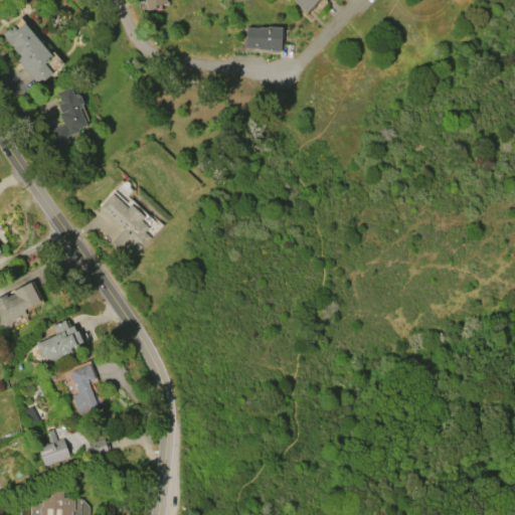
[(164,0),(165,3),(153,5),(154,9),(146,10),(143,0),(164,0)]
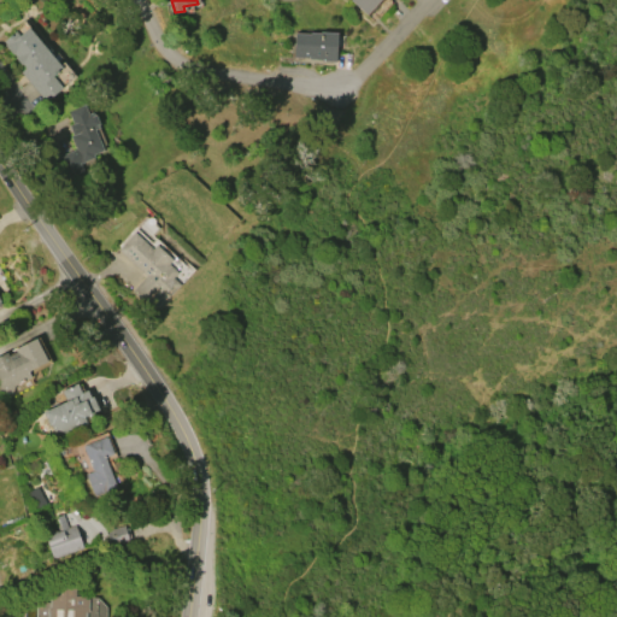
[(380,0),(365,16),(350,0),(380,0)]
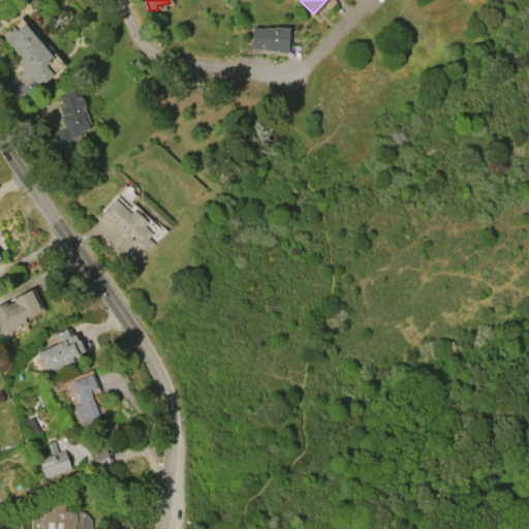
[(25,24),(53,58),(44,65),(54,75),(38,88),(18,62),(22,58),(19,55),(18,56),(12,49),(13,49),(11,45),(10,47),(3,38),(4,38),(2,35),(13,27),(17,30),(25,24)]
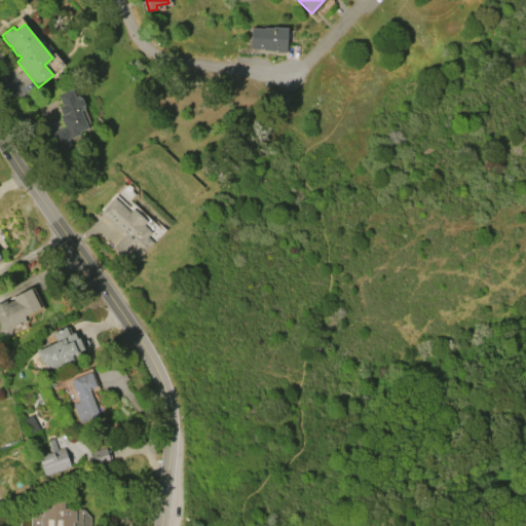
[(286,28),(286,52),(273,52),(273,51),(263,51),(263,49),(250,49),(250,29),(263,29),(263,28),(286,28)]
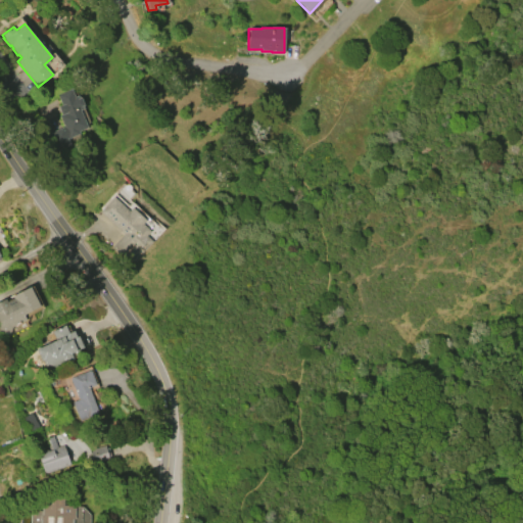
[(70,89),(75,98),(79,96),(83,107),(79,108),(87,128),(76,132),(77,134),(69,137),(68,135),(64,137),(67,145),(53,151),(46,133),(60,127),(61,128),(63,127),(58,115),(60,114),(57,107),(61,105),(57,95),(70,89)]
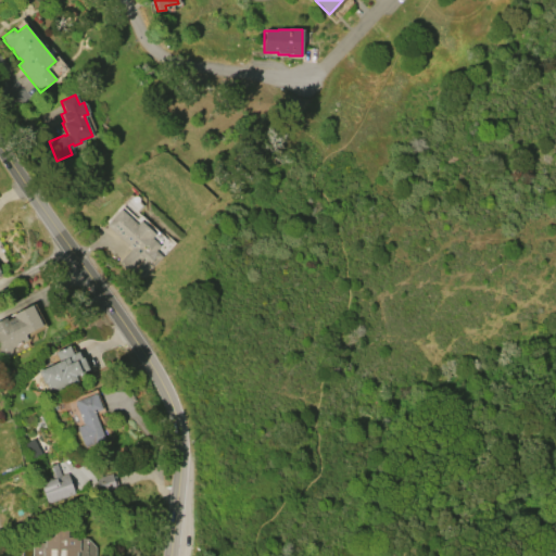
[(139,220),(154,234),(151,238),(159,245),(154,250),(161,256),(158,260),(154,257),(148,264),(151,267),(143,275),(142,274),(140,276),(135,272),(131,276),(117,263),(130,248),(105,225),(119,209),(136,224),(139,220)]
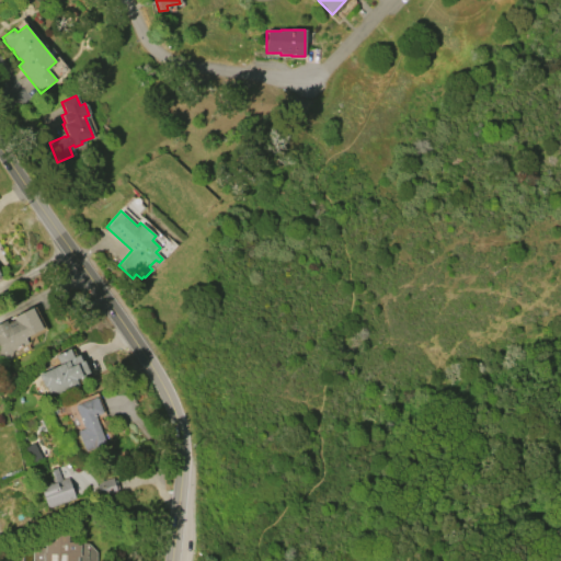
[(0,322),(6,320),(8,323),(14,320),(13,318),(32,308),(43,329),(25,338),(27,343),(13,351),(10,359),(0,356),(0,322)]
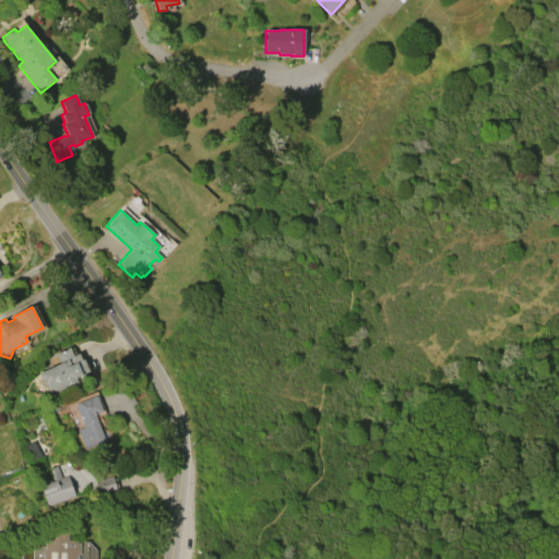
[(69,348),(72,356),(79,353),(82,360),(76,363),(81,373),(73,377),(75,383),(48,395),(39,373),(59,366),(55,354),(69,348)]
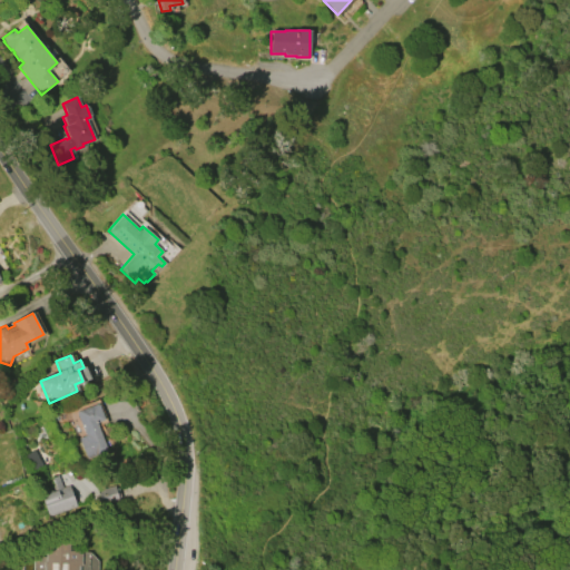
[(98,403),(104,420),(96,423),(107,452),(86,460),(78,439),(85,435),(76,412),(78,412),(78,411),(98,403)]
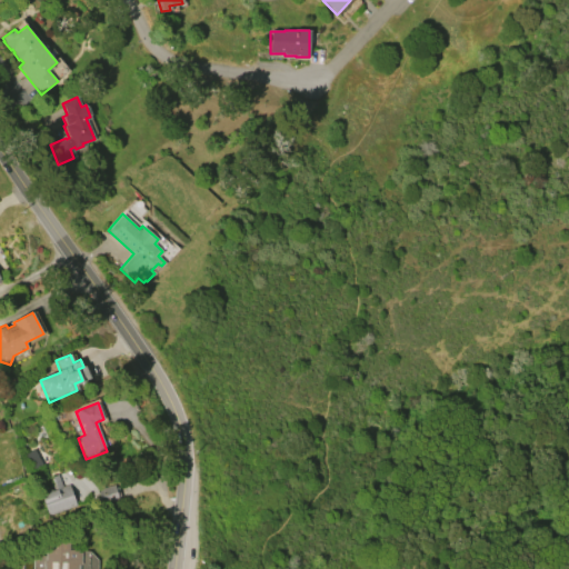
[(76,505),(48,516),(40,495),(57,489),(51,476),(57,475),(61,487),(68,485),(76,505)]
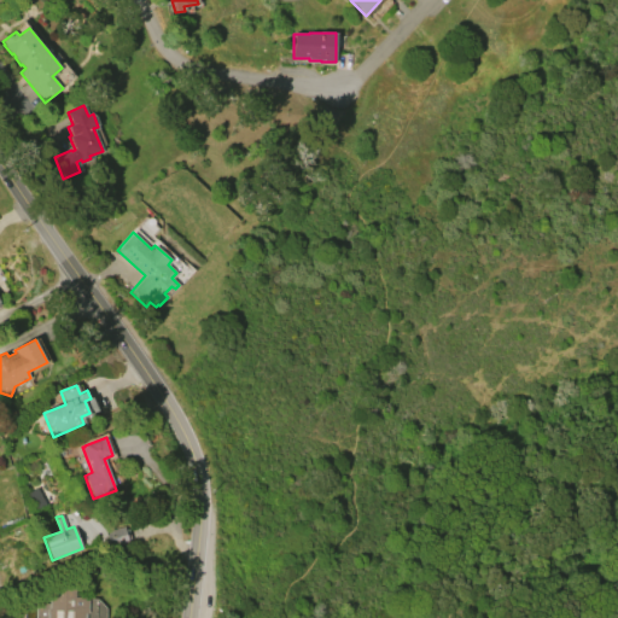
[(129,542),(110,548),(105,531),(123,526),(124,530),(127,529),(130,538),(128,540),(129,542)]
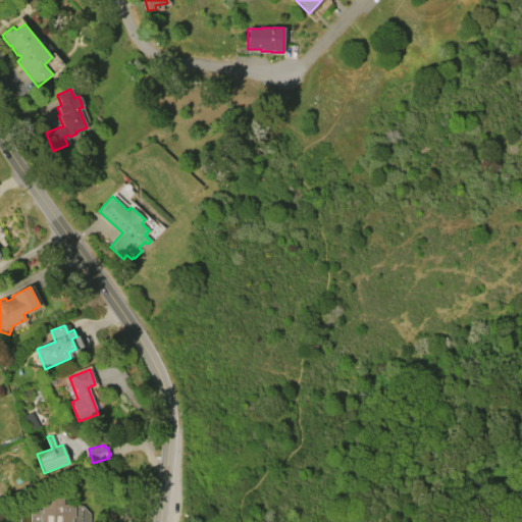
[(39,521),(39,515),(40,515),(41,496),(62,497),(62,504),(73,505),(72,518),(70,518),(70,521),(39,521)]
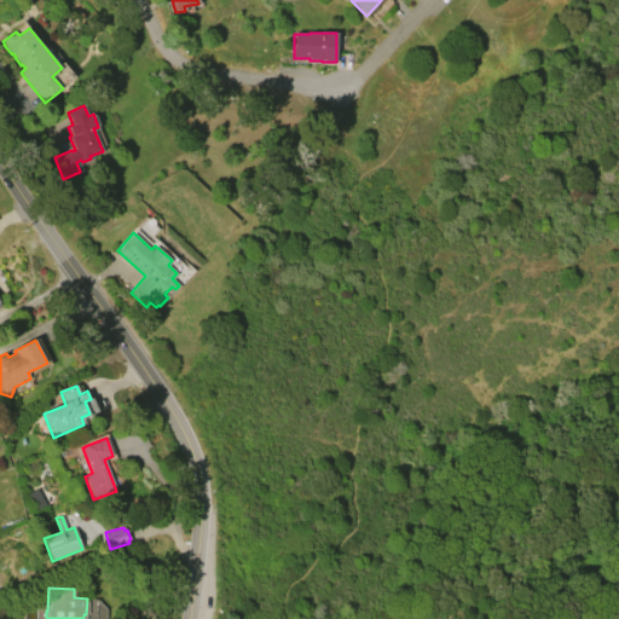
All buildings are outlined.
